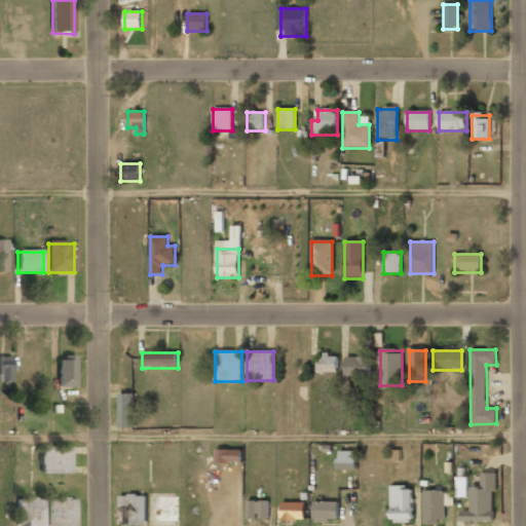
[(337,375),(337,357),(315,357),(315,375),(337,375)]
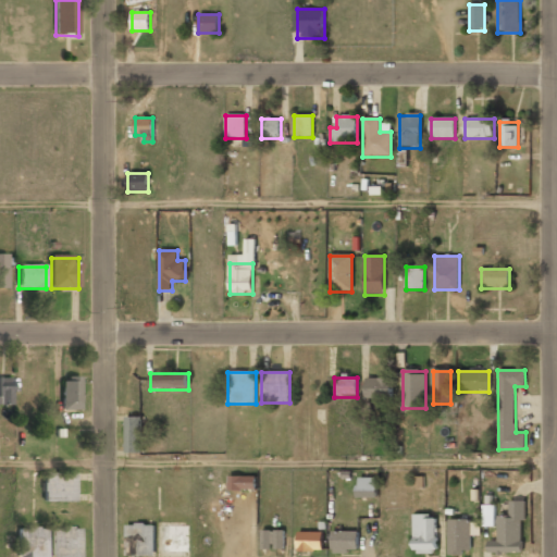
[(61,411),(81,411),(81,379),(61,379),(61,411)]
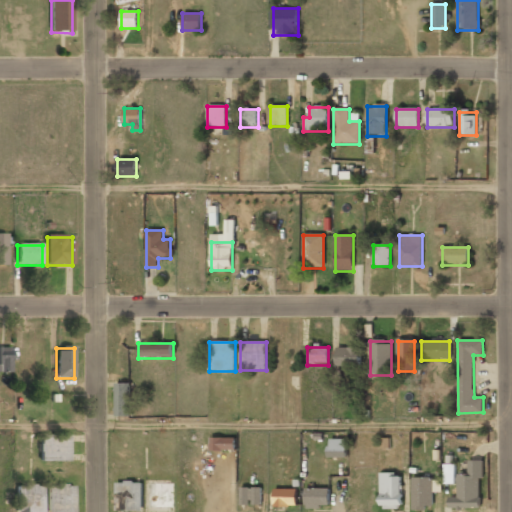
[(0,373),(10,373),(10,349),(0,349),(0,373)]
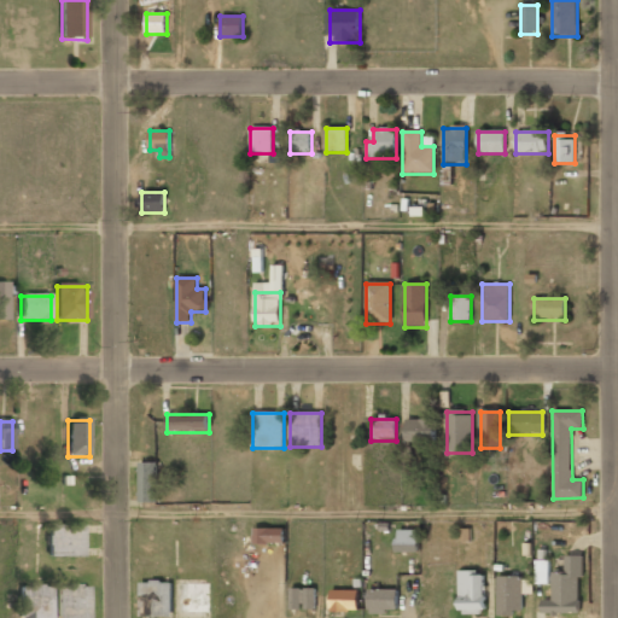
[(435,421),(406,421),(406,443),(435,443),(435,421)]
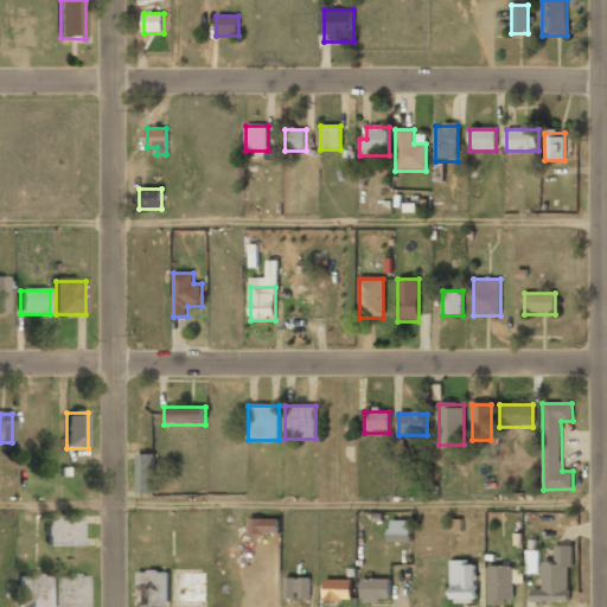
[(136,494),(154,494),(154,455),(136,455),(136,494)]
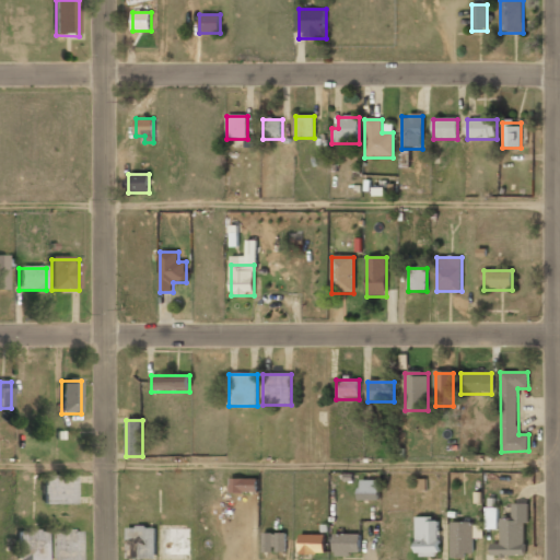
[(76,477),(43,477),(43,505),(76,505),(76,477)]
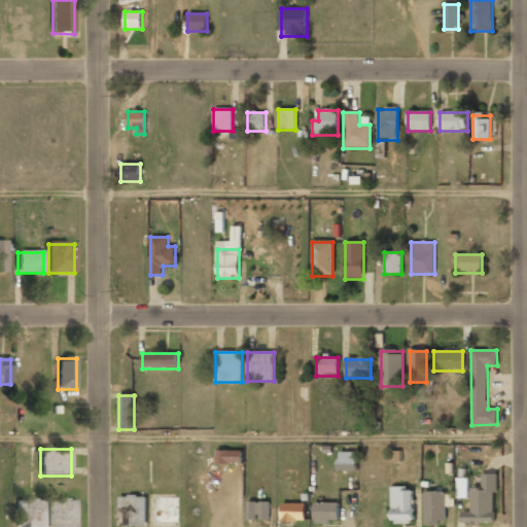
[(215,462),(243,462),(243,449),(215,449),(215,462)]
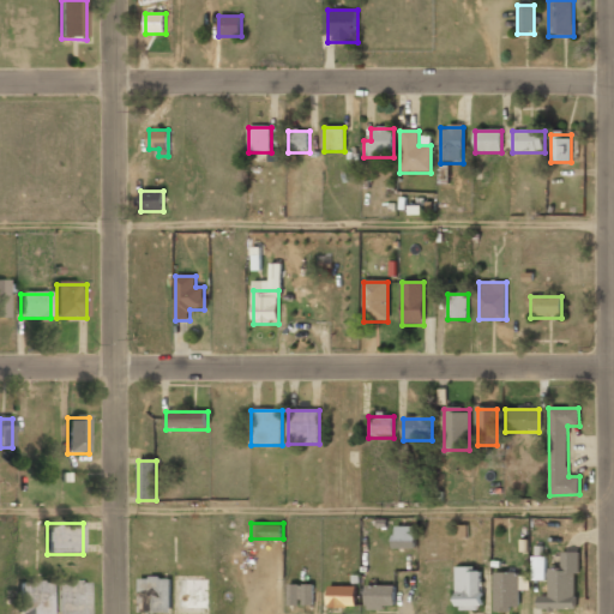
[(415,548),(416,527),(393,527),(393,548),(415,548)]
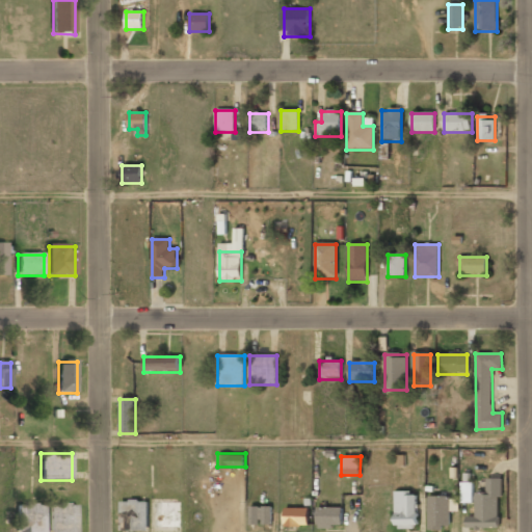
[(500,529),(500,479),(486,479),(486,494),(475,494),(475,516),(467,516),(467,529),(500,529)]
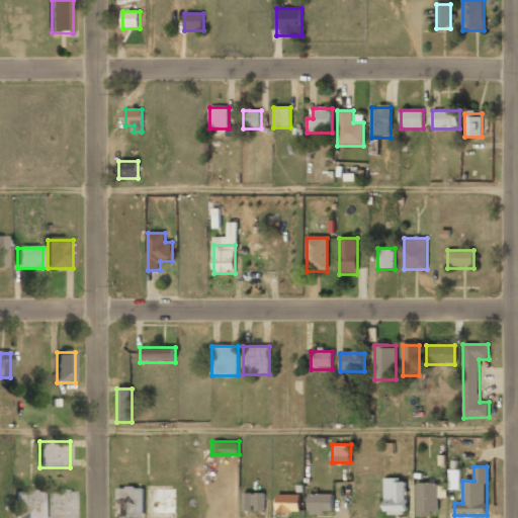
[(406,480),(383,480),(383,515),(406,515),(406,480)]
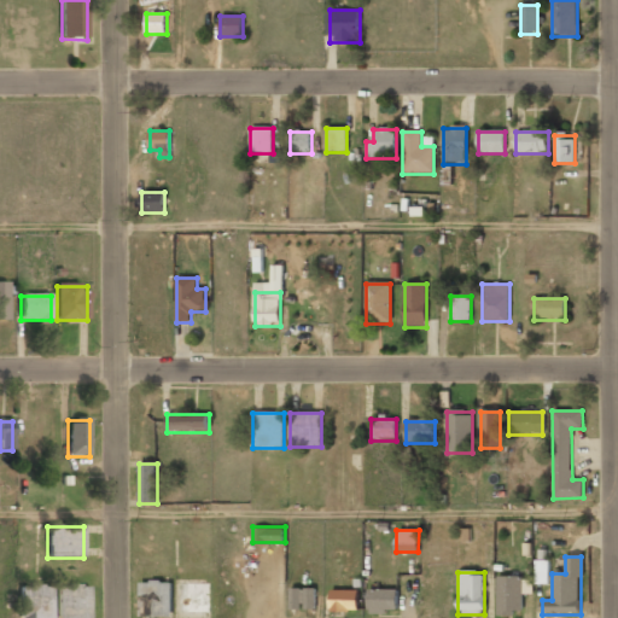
[(497,577),(497,614),(522,614),(522,577),(497,577)]
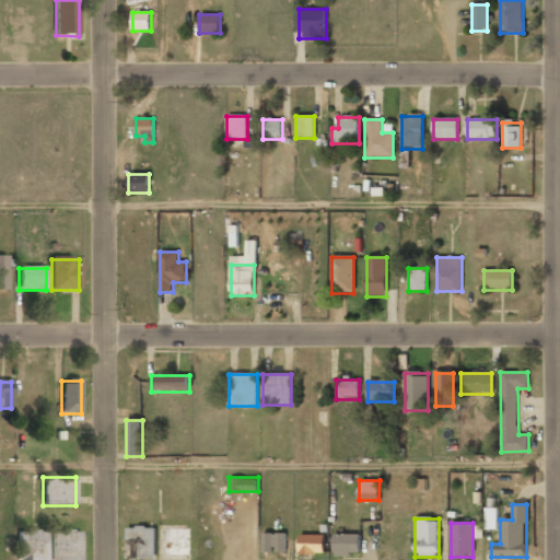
[(190,559),(190,526),(161,526),(161,559),(190,559)]
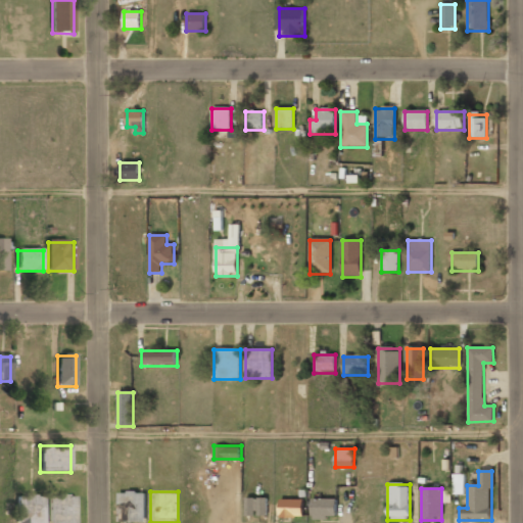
[(145,522),(145,493),(119,493),(119,522),(145,522)]
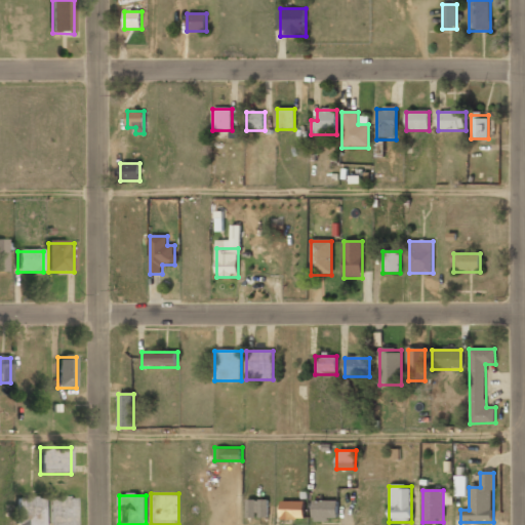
[(17,524),(43,524),(43,497),(17,497),(17,524)]
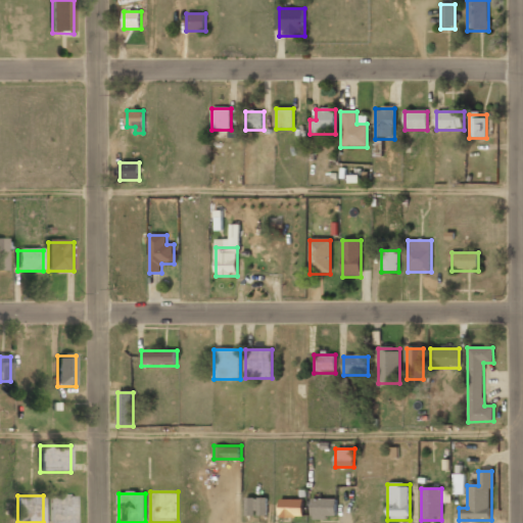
[(76,522),(76,495),(48,495),(48,522),(76,522)]
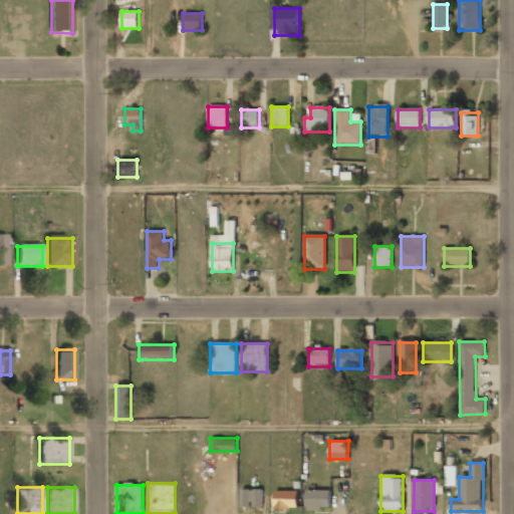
[(262,490),(241,490),(241,508),(262,508),(262,490)]
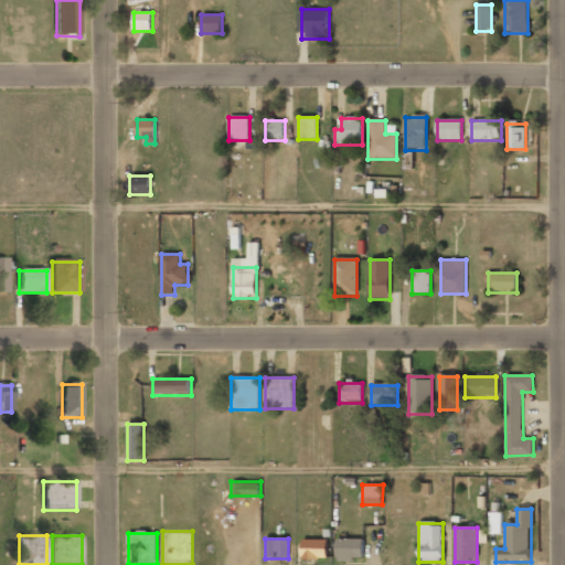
[(364,540),(337,540),(337,562),(364,562),(364,540)]
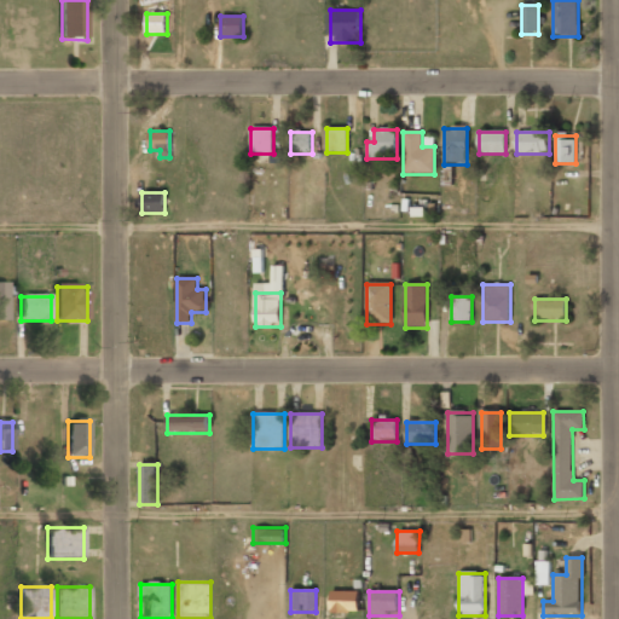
[(330,613),(359,613),(359,593),(330,593),(330,613)]
